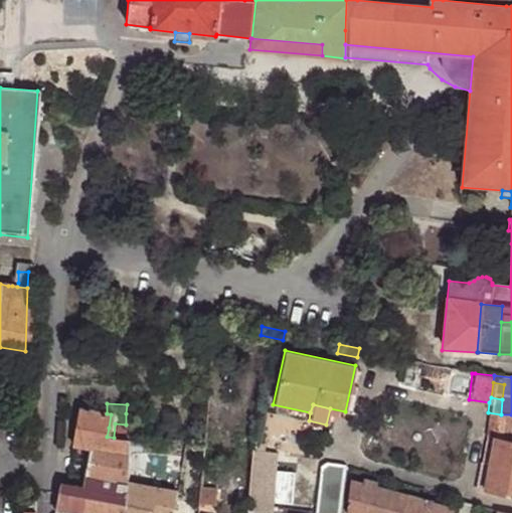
[(111,414),(107,413),(78,408),(71,445),(89,449),(90,447),(114,452),(114,438),(107,437),(109,428),(111,414)]
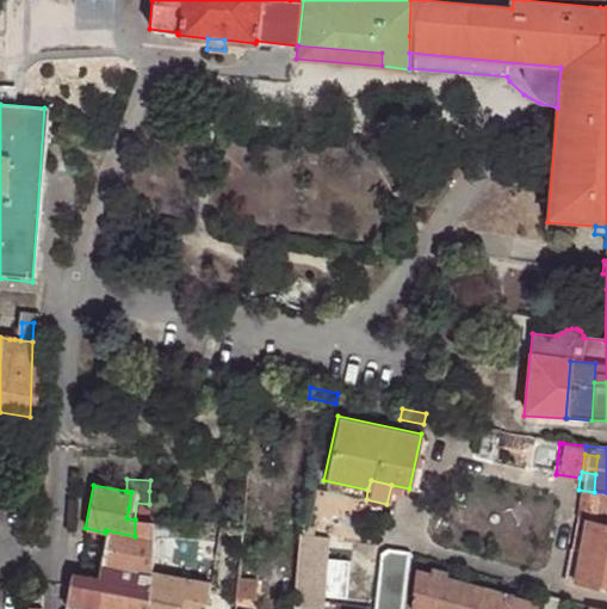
[(592,510),(594,492),(578,490),(576,509),(592,510)]
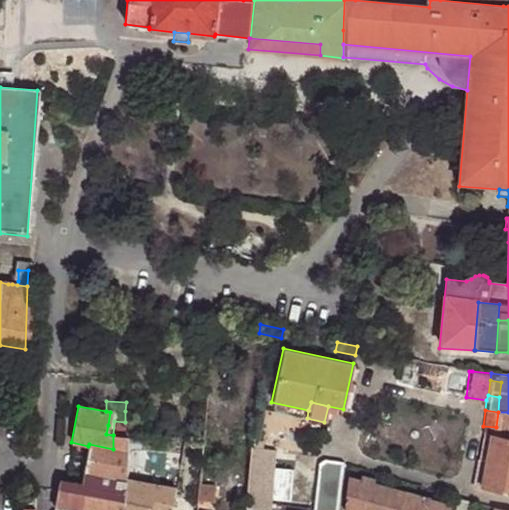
[(508,412),(498,412),(496,427),(508,431),(508,412)]
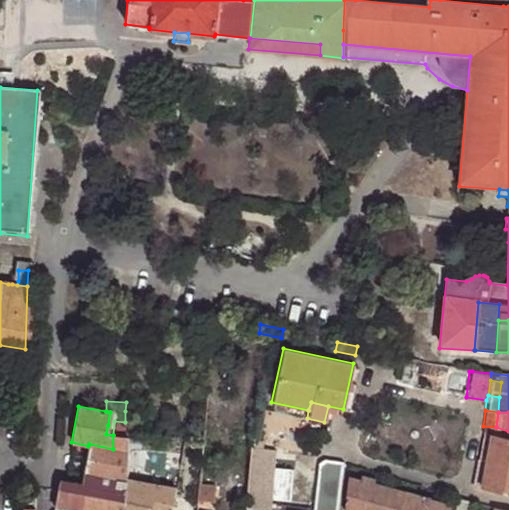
[(113,435),(125,437),(125,433),(125,422),(114,421),(113,435)]
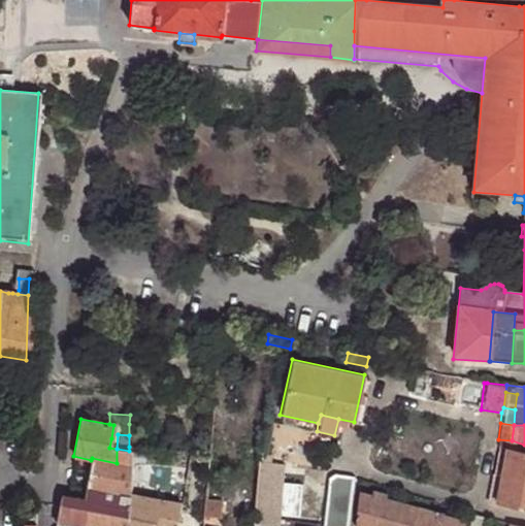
[(524,445),(512,440),(498,439),(496,446),(506,449),(524,452),(524,445)]
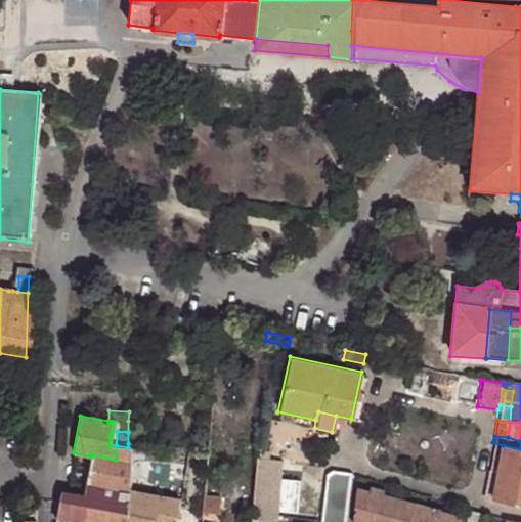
[(488,470),(497,472),(501,452),(503,445),(492,442),(491,449),(488,470)]
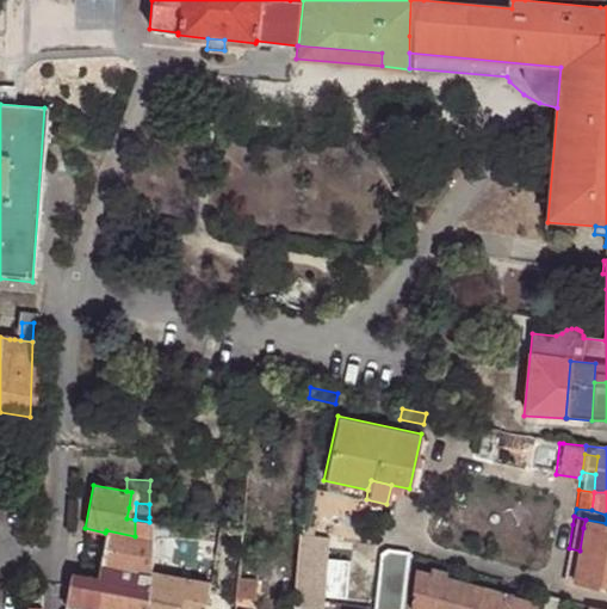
[(142,608),(149,573),(149,558),(149,540),(149,522),(135,520),(135,536),(106,530),(105,533),(97,578),(92,608),(142,608)]
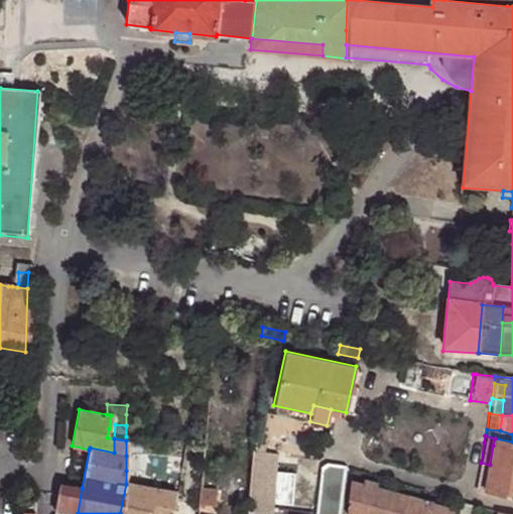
[(512,470),(512,441),(495,438),(493,445),(490,465),(512,470)]
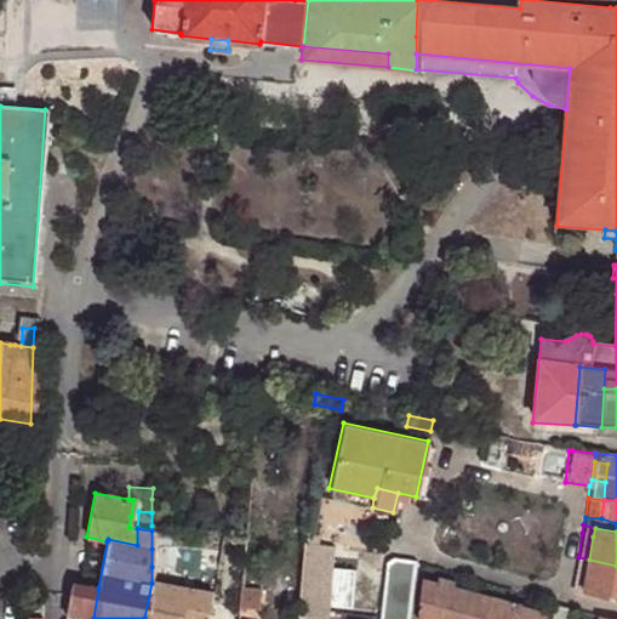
[(308,618),(324,618),(325,611),(329,551),(330,546),(304,543),(298,618),(308,618)]
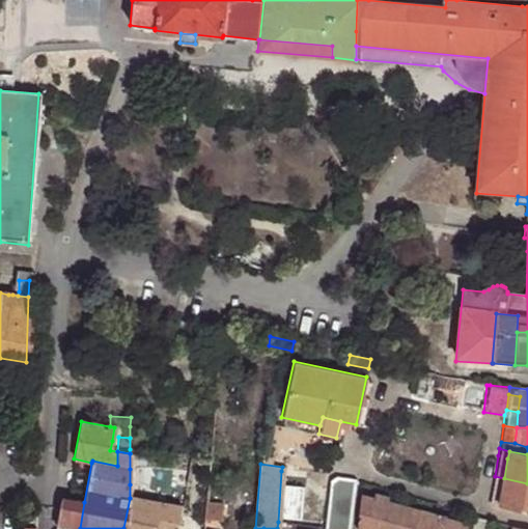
[(130,469),(130,484),(139,484),(139,470),(137,469),(130,469)]
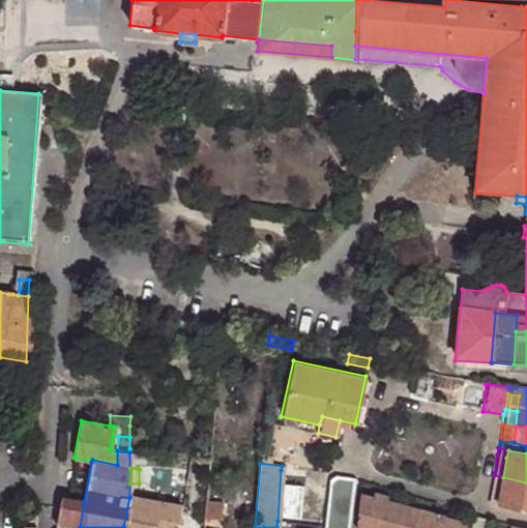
[(207,474),(204,518),(213,519),(221,519),(221,511),(223,489),(224,475),(207,474)]
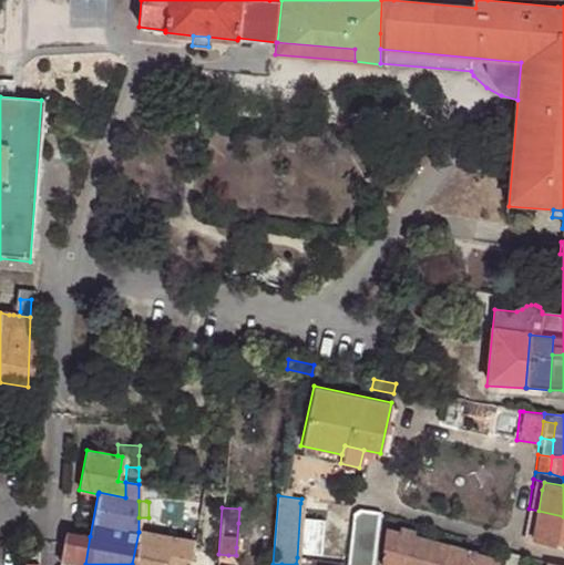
[(534,534),(539,511),(529,509),(525,531),(523,538),(533,541),(534,534)]
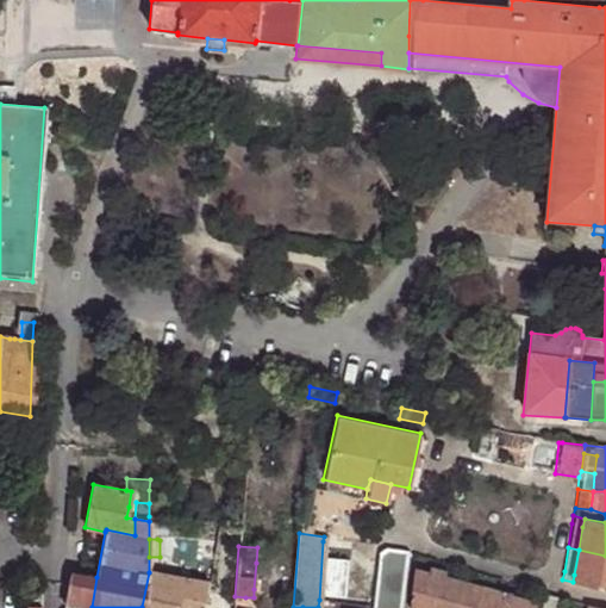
[(605,590),(605,556),(579,550),(574,575),(573,582),(605,590)]
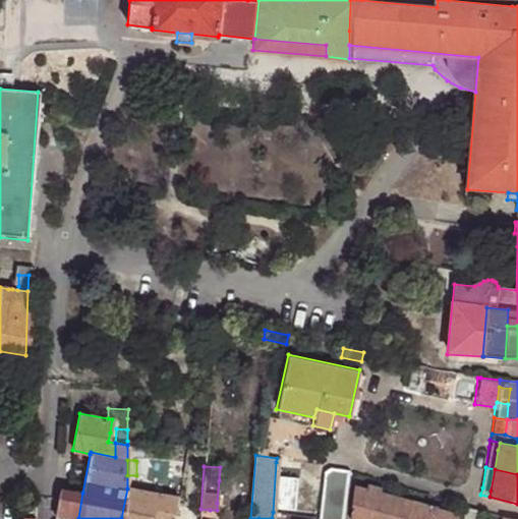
[(230,481),(219,480),(217,503),(228,503),(230,481)]
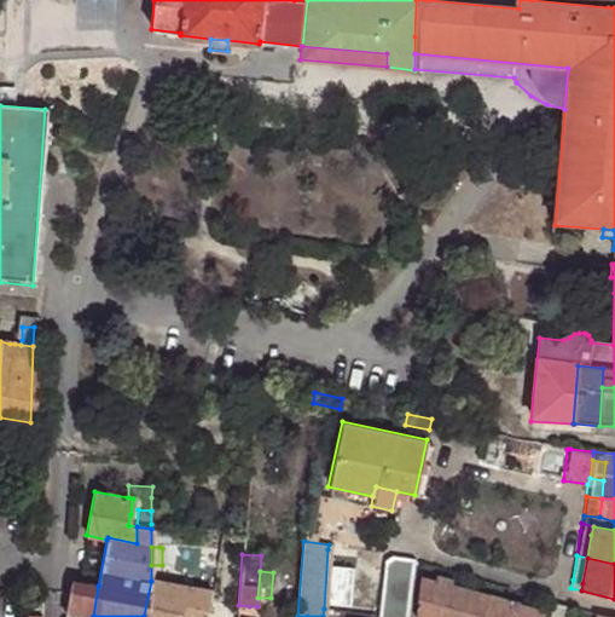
[(408,616),(413,575),(402,574),(392,571),(384,616),(383,616),(408,616)]
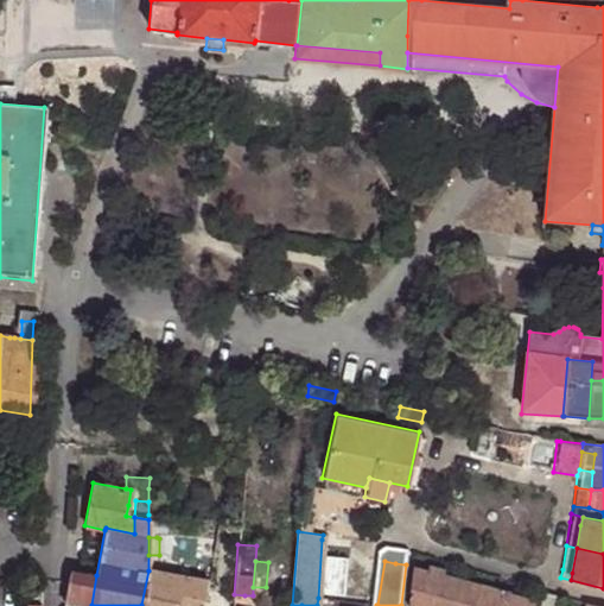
[(430,566),(427,572),(444,575),(445,569),(430,566)]
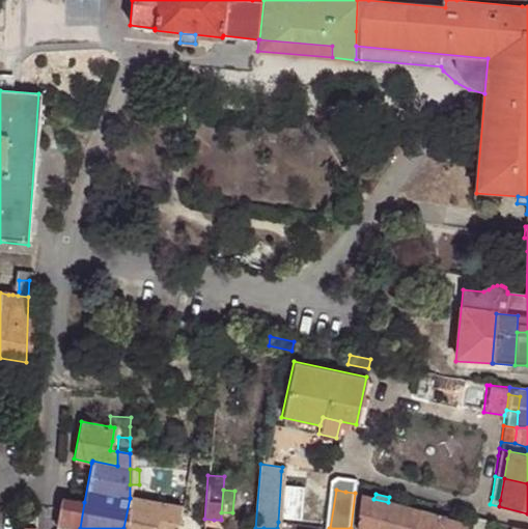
[(467,528),(469,525),(388,502),(373,499),(362,495),(359,528),(467,528)]
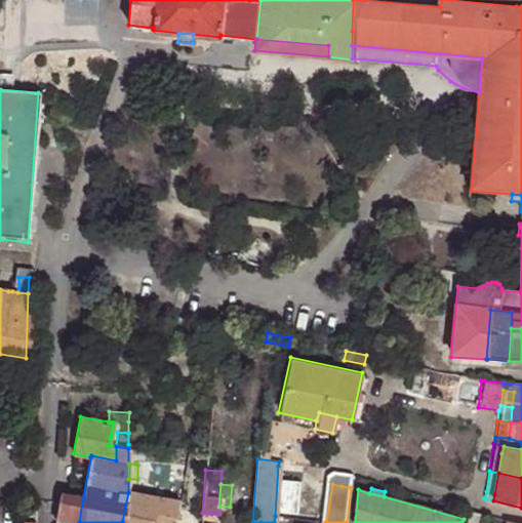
[(164,499),(175,501),(177,492),(166,490),(164,499)]
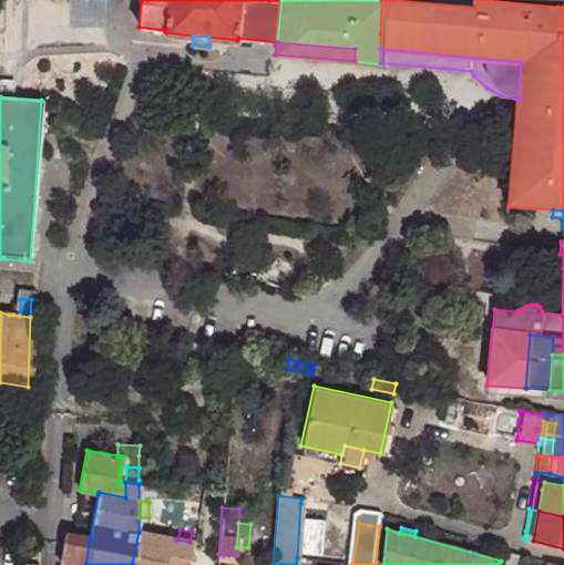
[(61,564),(64,564),(85,564),(90,536),(67,532),(61,564)]
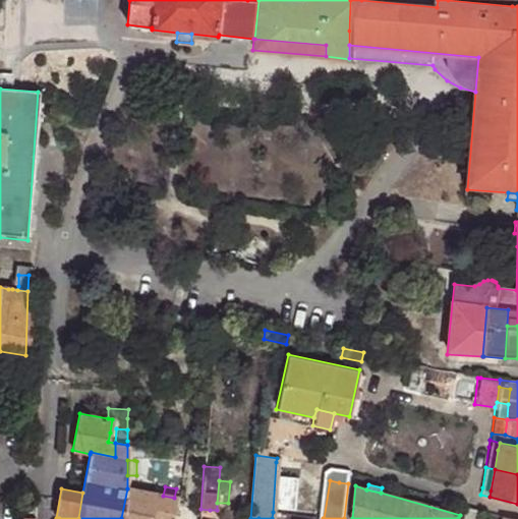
[(127,488),(121,518),(172,518),(176,499),(174,498),(163,496),(127,488)]
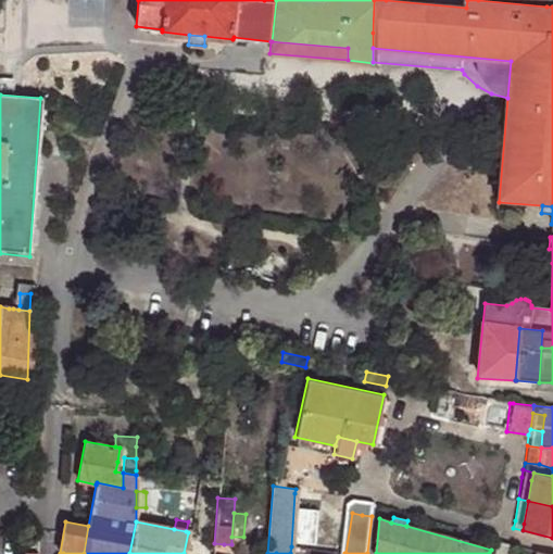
[(230,553),(231,544),(224,544),(223,552),(230,553)]
